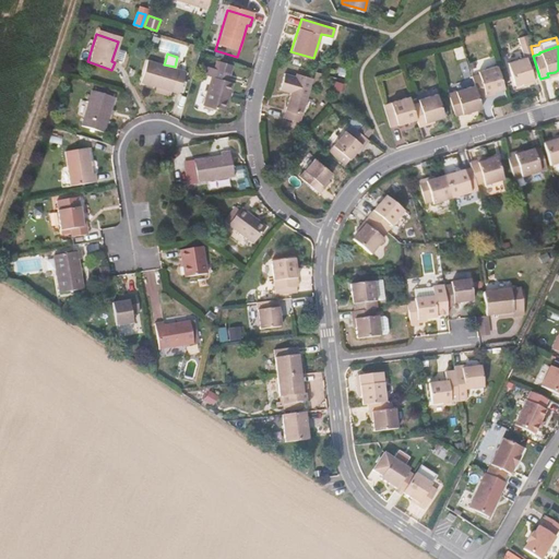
[(532,79),(539,76),(533,56),(525,58),(524,56),(507,62),(513,84),(532,79)]
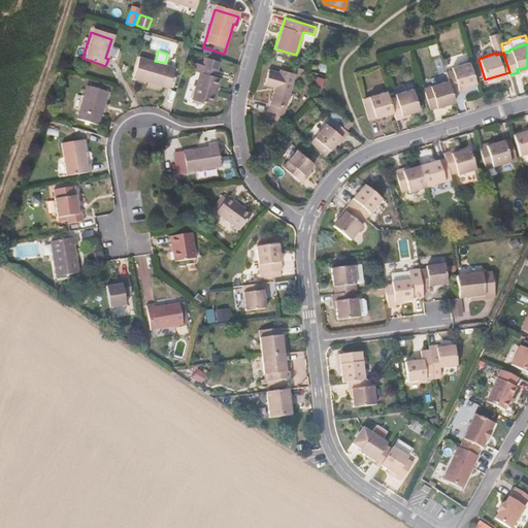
[(168,87),(174,66),(165,63),(155,61),(139,56),(133,76),(147,80),(161,85),(168,87)]
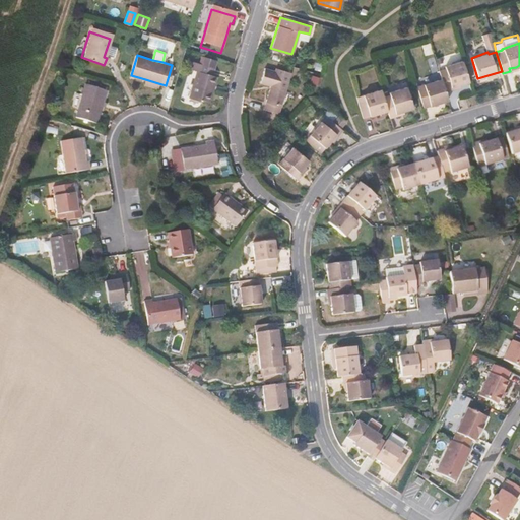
[(215,69),(218,61),(202,56),(200,64),(215,69)]
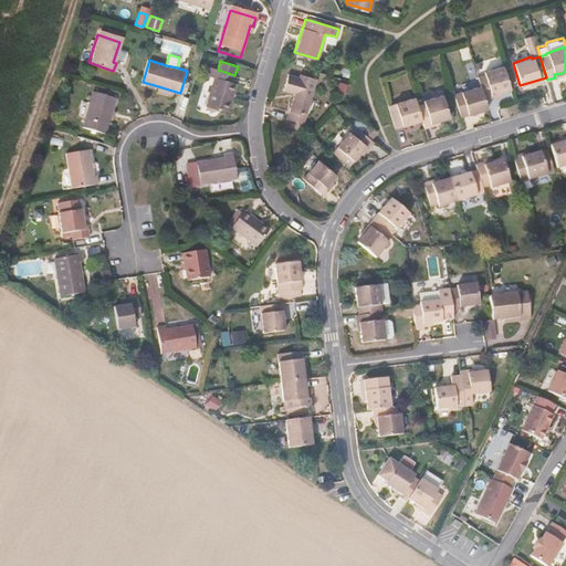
[(236,83),(233,82),(234,75),(218,70),(207,66),(205,75),(213,77),(206,105),(224,111),(228,97),(231,100),(236,83)]
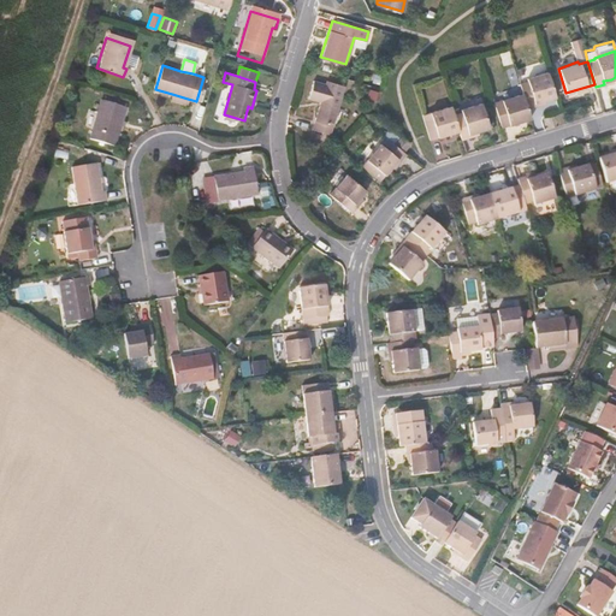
[(554,96),(550,86),(546,72),(526,78),(527,81),(519,83),(522,94),(525,101),(526,107),(534,105),(534,102),(554,96)]
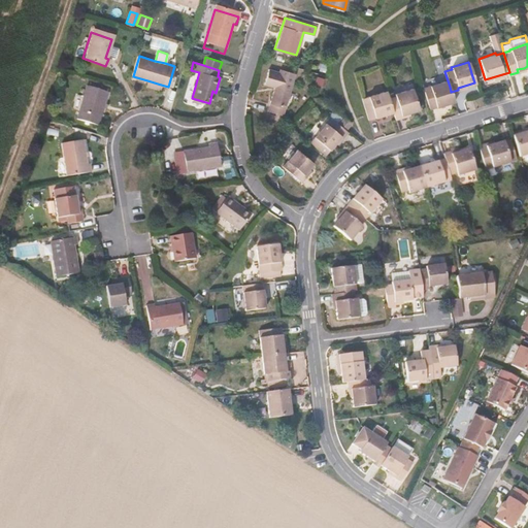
[(282,116),(294,73),(278,68),(277,71),(267,69),(263,83),(273,86),(266,110),(282,116)]
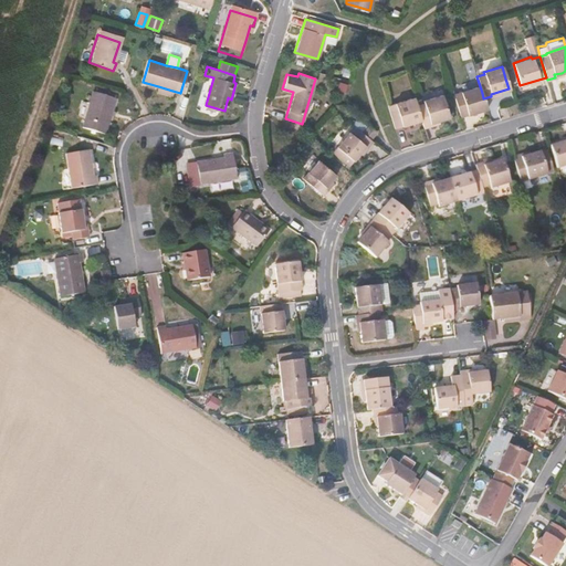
[(483,98),(482,93),(480,86),(453,94),(460,116),(486,108),(483,98)]
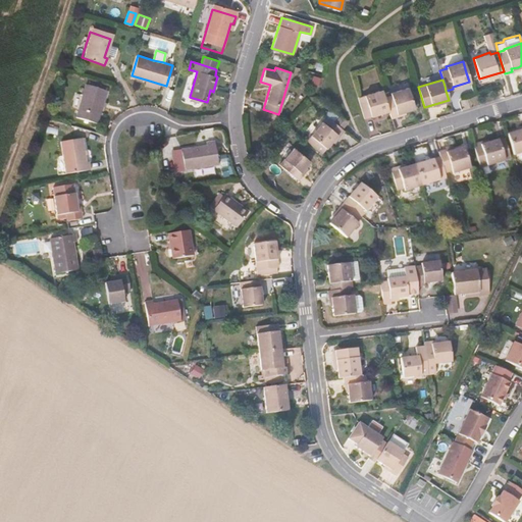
[(96,122),(105,90),(85,84),(74,116),(96,122)]
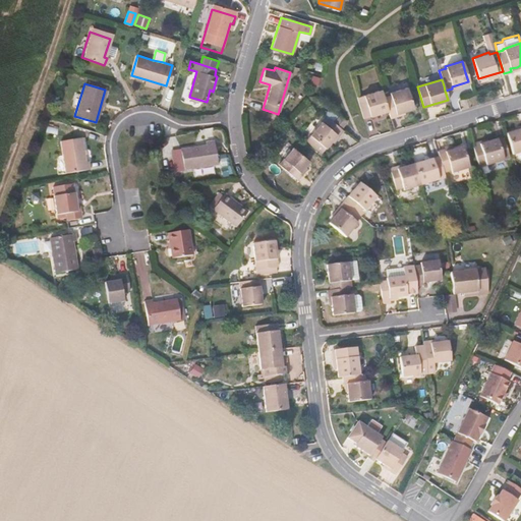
[(413,108),(406,85),(389,92),(389,95),(383,96),(387,110),(390,118),(397,116),(396,113),(404,111),(413,108)]
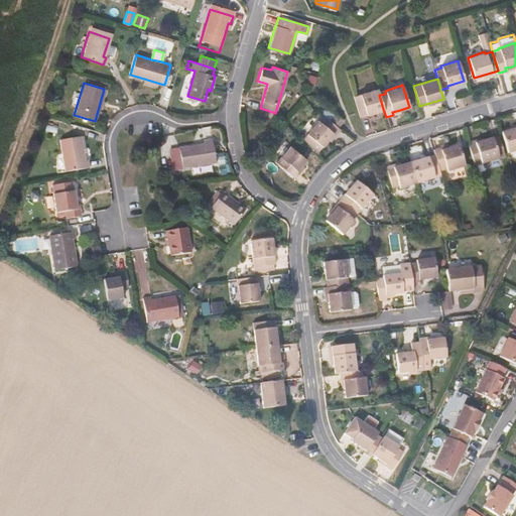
[(379,95),(378,91),(377,88),(353,95),(360,116),(383,109),(379,95)]
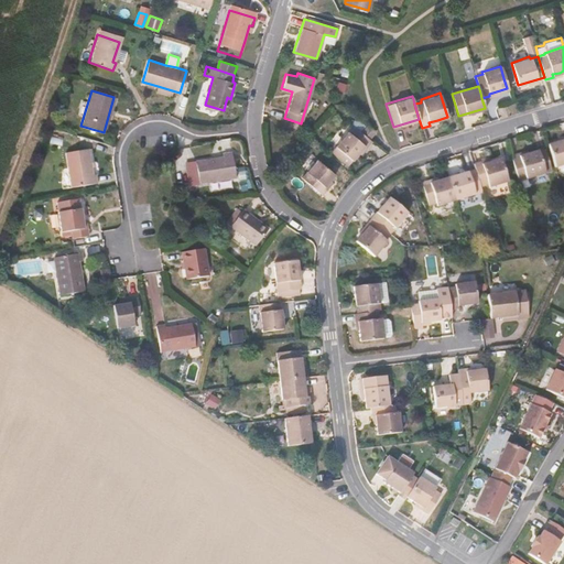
[(368,138),(373,131),(367,125),(360,132),(368,138)]
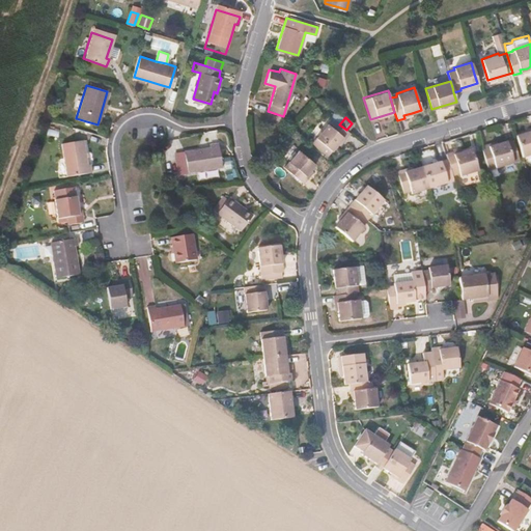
[(344,139),(350,133),(346,130),(339,124),(336,121),(331,127),(329,126),(313,145),(327,157),(337,143),(342,137),(344,139)]
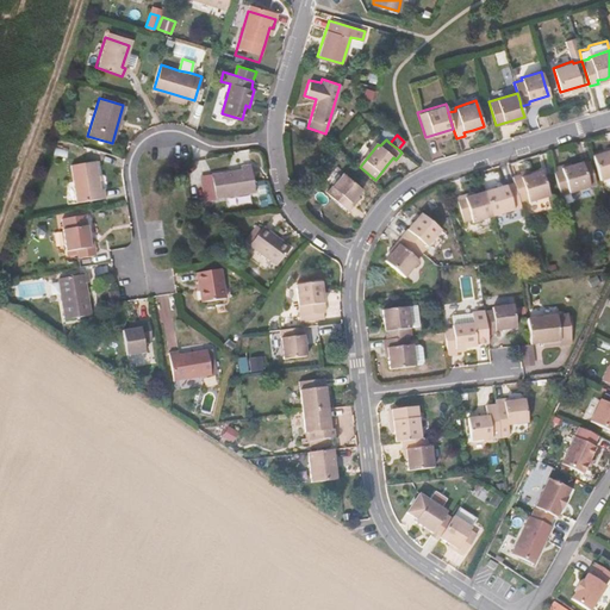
[(609,147),(609,150),(602,153),(592,155),(599,181),(609,178),(609,147)]
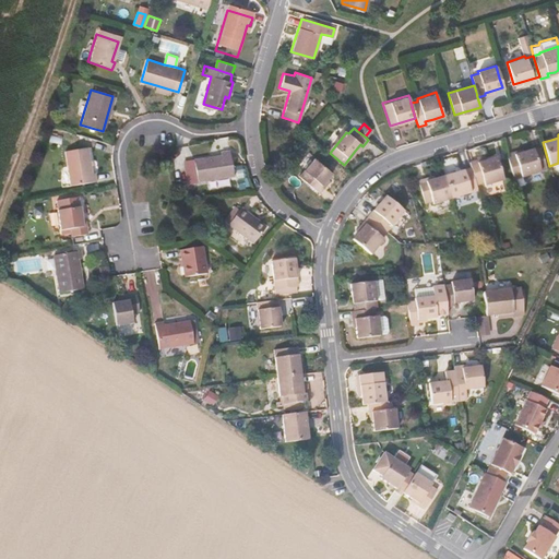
[(92,174),(87,146),(67,150),(72,185),(96,181),(95,173),(92,174)]
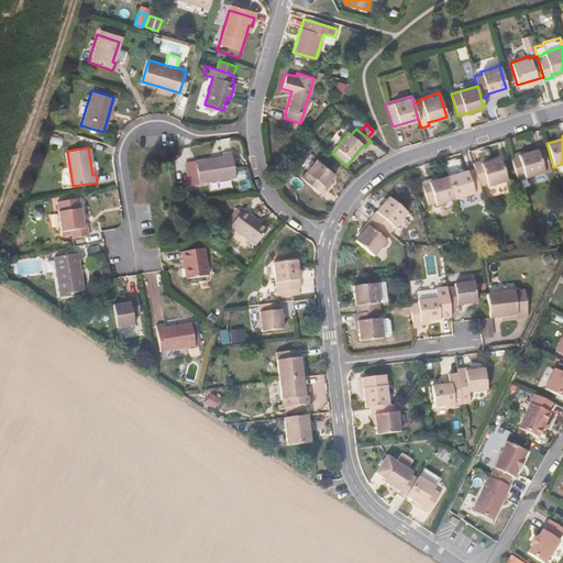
[(551,170),(544,150),(538,151),(544,173),(551,170)]
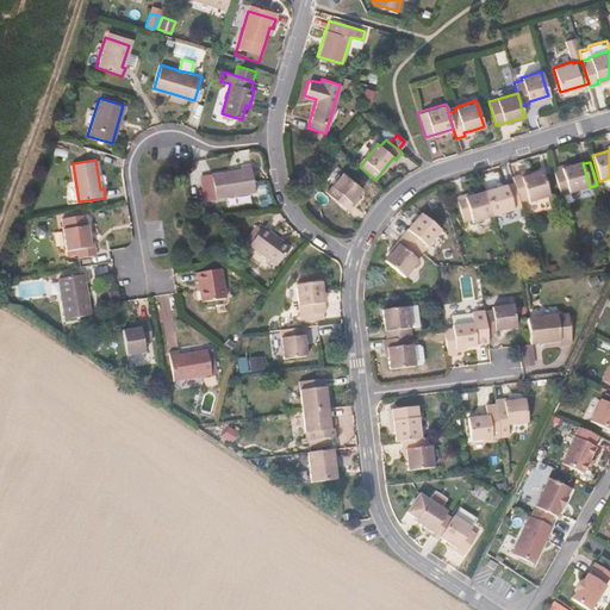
[(590,187),(583,163),(571,166),(554,172),(561,197),(590,187)]
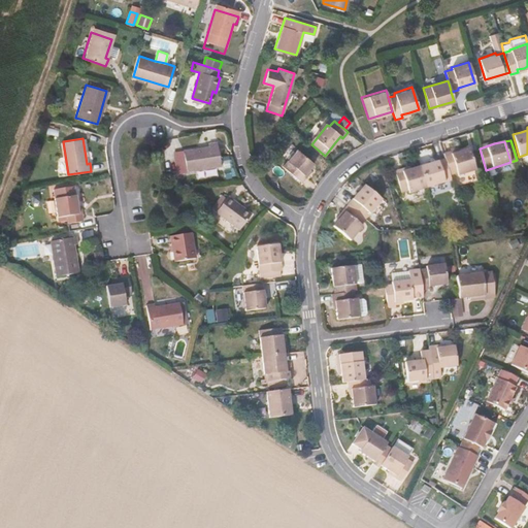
[(219,167),(216,142),(207,144),(207,147),(184,152),(187,172),(219,167)]
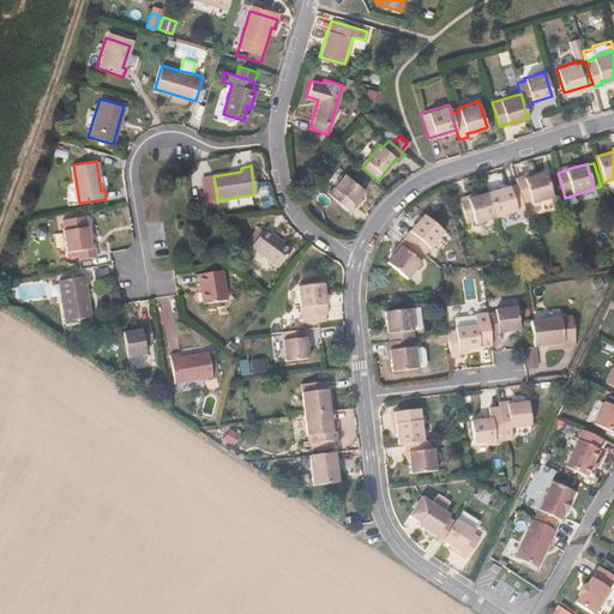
[(553,198),(546,173),(524,179),(524,176),(516,179),(517,185),(523,204),(531,202),(533,204),(553,198)]
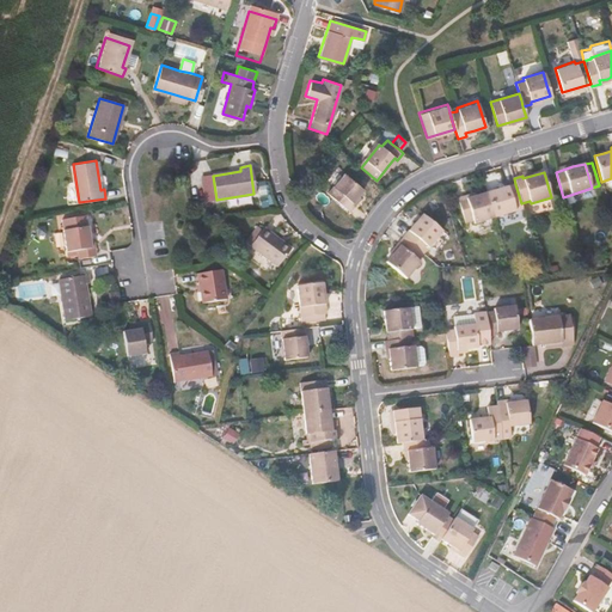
[(359,194),(362,189),(342,173),(332,185),(341,193),(335,199),(349,210),(355,203),(353,201),(359,194)]
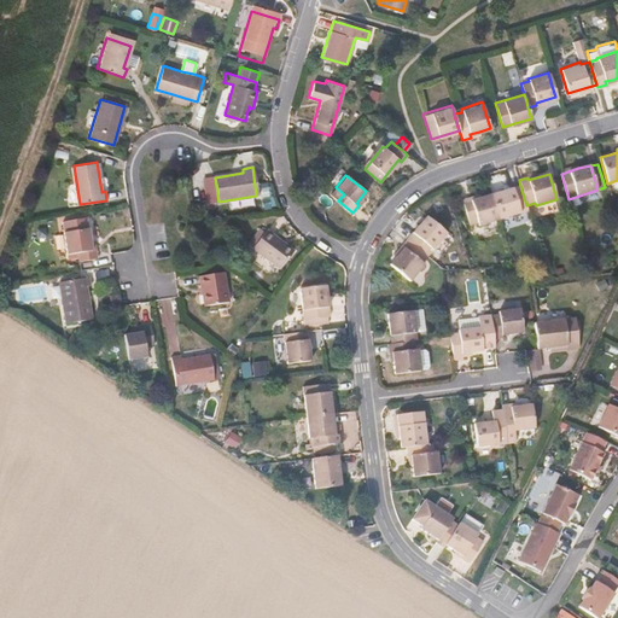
[(526,205),(520,186),(491,194),(500,220),(529,211),(526,205)]
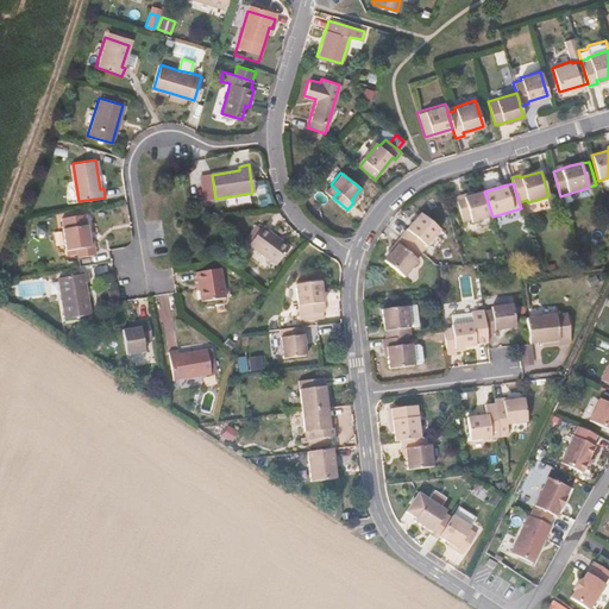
[(493,217),(484,192),(473,194),(464,198),(463,194),(456,196),(463,223),(471,220),(471,223),(493,217)]
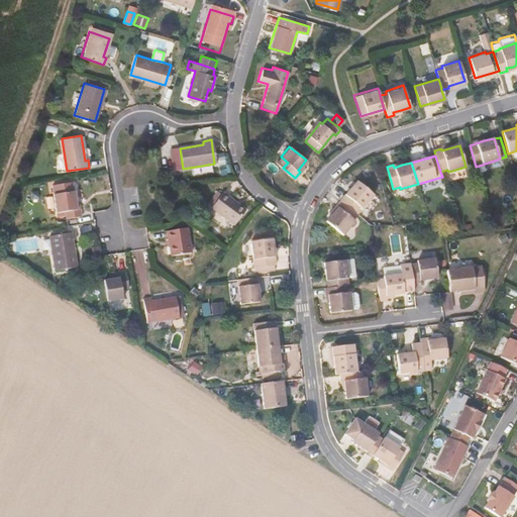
[(356,214),(374,196),(356,181),(339,200),(356,214)]
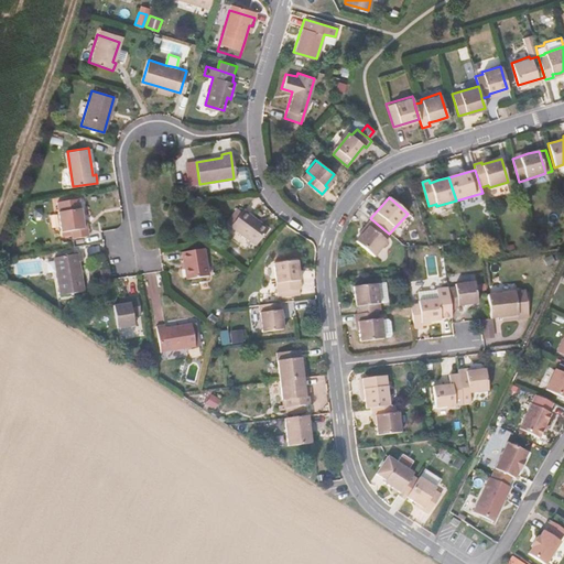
[(82,221),(78,199),(55,203),(60,231),(69,230),(71,238),(87,236),(86,228),(82,229),(82,221)]
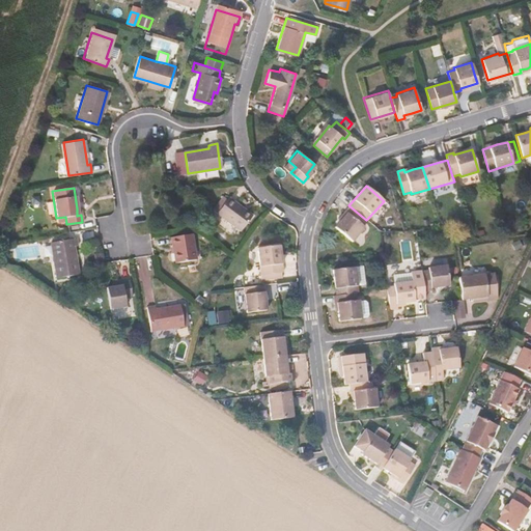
[(239,230),(251,215),(228,198),(216,214),(239,230)]
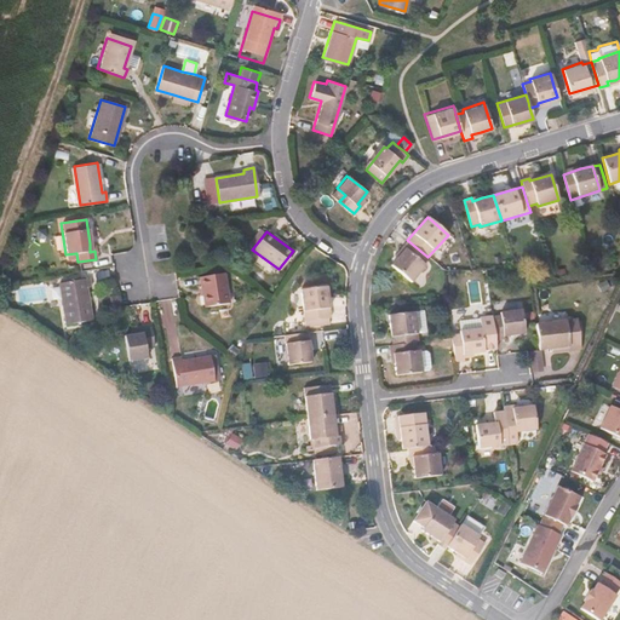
[(424,265),(422,264),(428,257),(407,240),(402,246),(403,248),(390,264),(409,281),(424,265)]
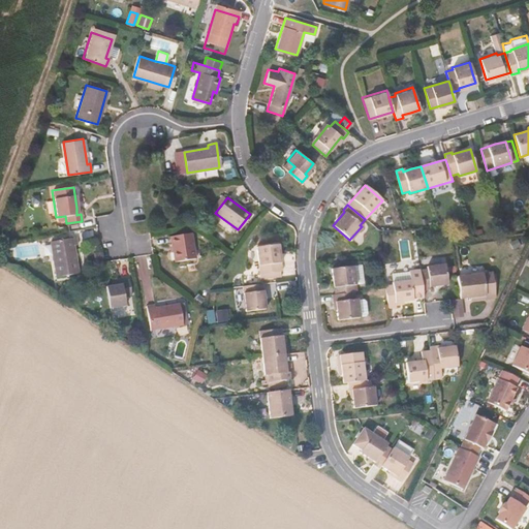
[(194,256),(191,231),(169,235),(174,259),(194,256)]
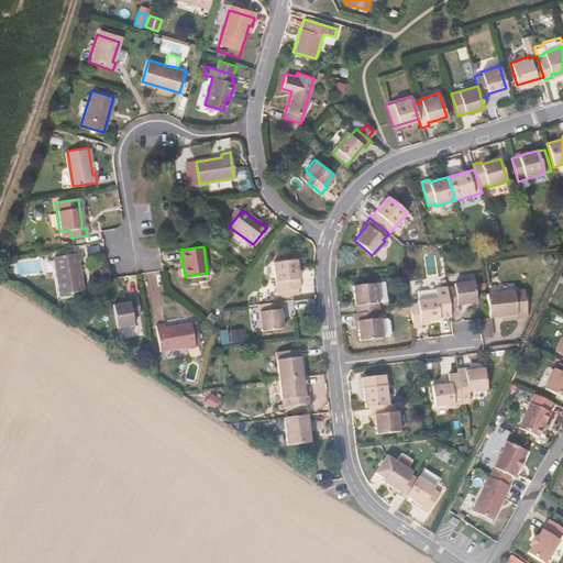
[(80,291),(76,262),(80,262),(79,253),(52,256),(58,295),(80,291)]
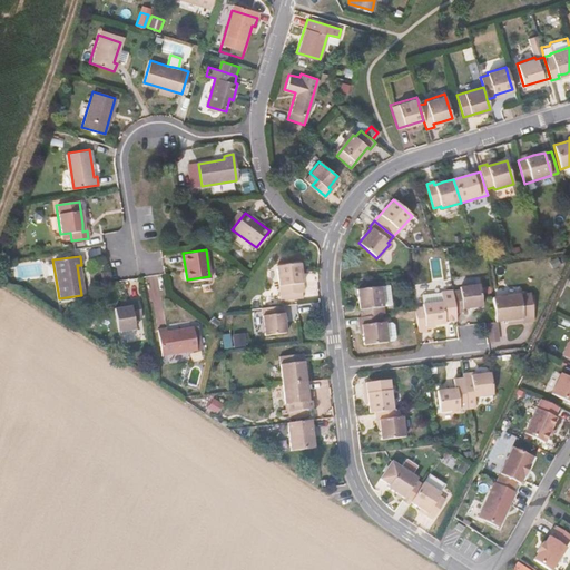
[(302,292),(298,264),(275,267),(278,302),(292,300),(291,293),(302,292)]
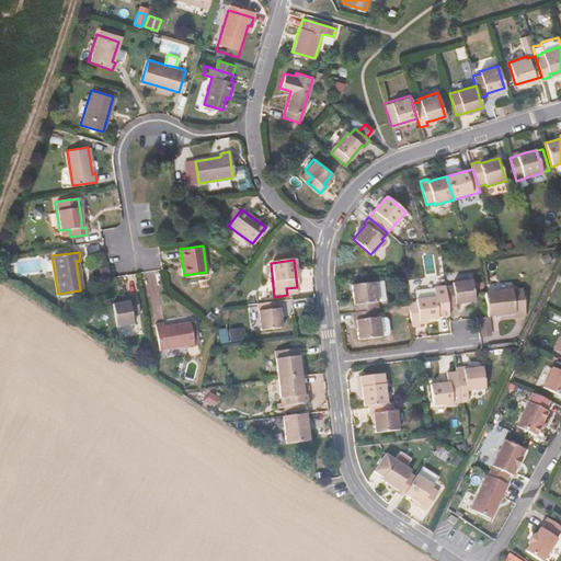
[(473,302),(471,281),(453,283),(453,285),(445,286),(446,296),(447,308),(456,308),(455,305),(473,302)]
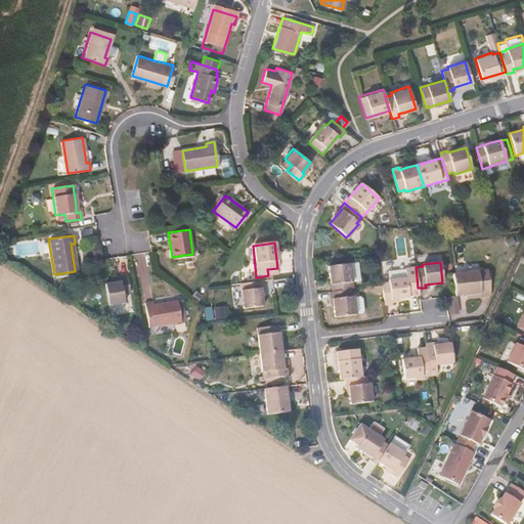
[(353,289),(350,263),(328,266),(331,292),(350,290),(353,289)]
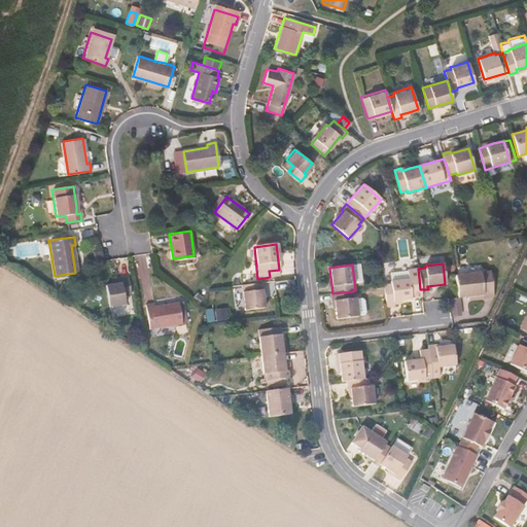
[(483,293),(480,272),(455,274),(457,297),(483,293)]
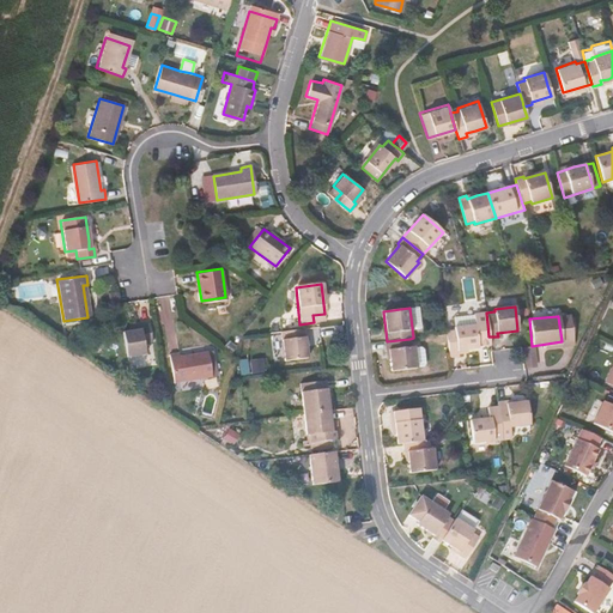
[(489,337),(487,323),(455,327),(455,331),(445,332),(449,354),(457,354),(456,351),(467,350),(490,346),(489,337)]
